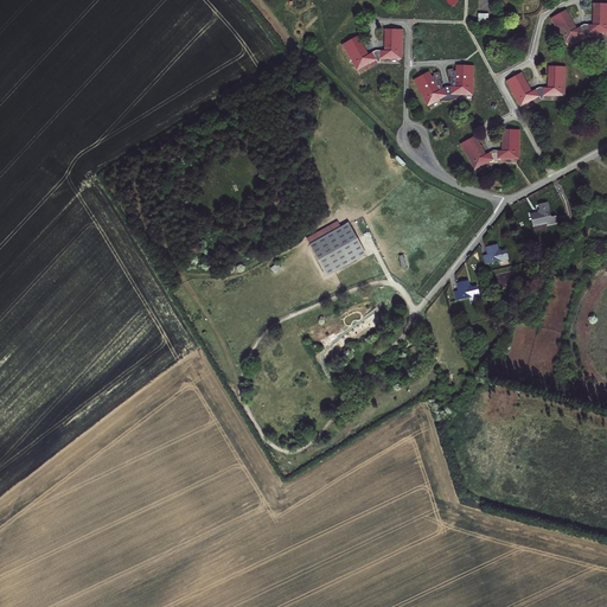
[(593,33),(606,33),(606,4),(594,4),(593,25),(588,25),(585,26),(581,27),(576,30),(567,11),(551,19),(566,45),(580,37),(593,33)]
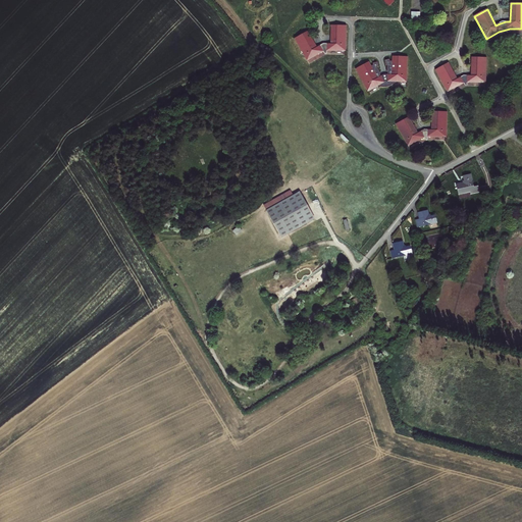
[(419,20),(419,12),(410,11),(410,20),(419,20)]
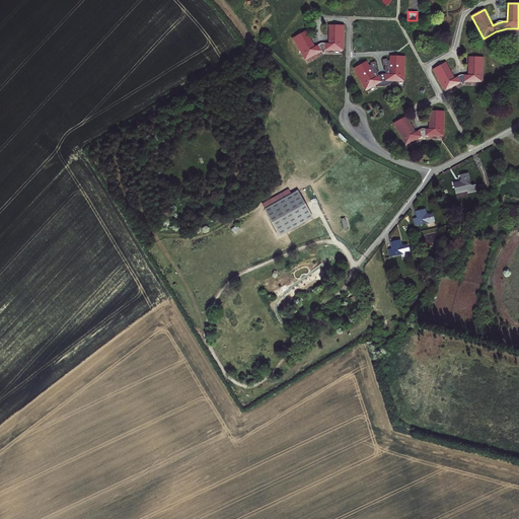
[(315,48),(308,35),(296,44),(305,61),(318,54),(329,51),(344,51),(345,25),(329,25),(329,44),(325,44),(322,44),(320,45),(315,48)]
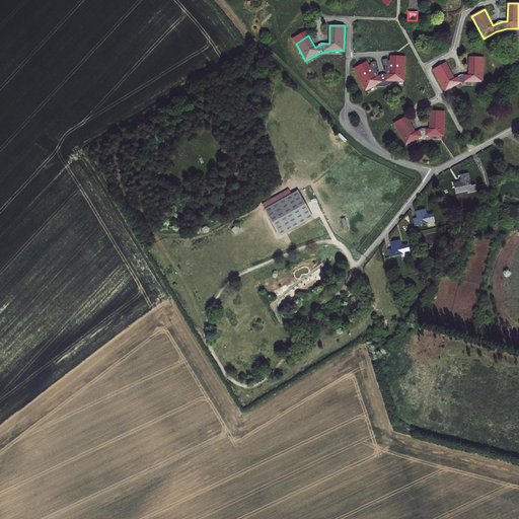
[(293,39),(296,44),(308,35),(306,31),(293,39)]
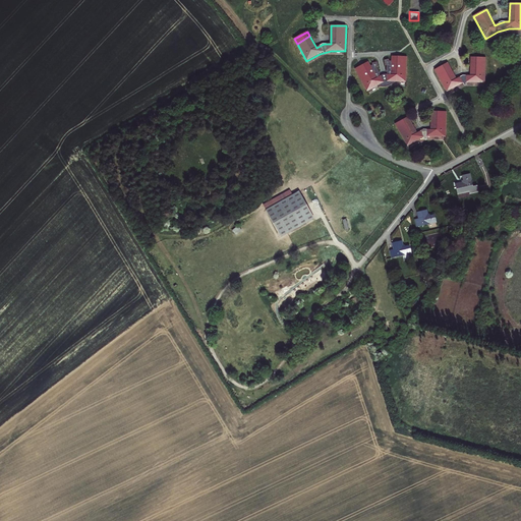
[(395,84),(395,81),(406,82),(407,57),(392,56),(392,61),(390,61),(389,59),(385,60),(386,65),(387,66),(387,72),(388,72),(388,74),(385,74),(383,75),(381,76),(380,74),(380,73),(378,68),(379,67),(378,62),(372,63),(373,65),(371,66),(368,61),(355,68),(366,91),(377,87),(378,89),(380,88),(383,87),(386,87),(390,85),(392,84),(395,84)]
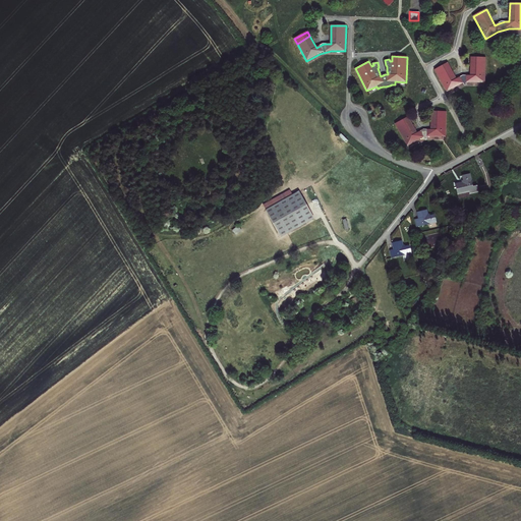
[(435,70),(447,93),(460,85),(470,82),(485,83),(485,58),(471,57),(470,75),(466,75),(463,75),(461,77),(456,79),(448,63),(435,70)]
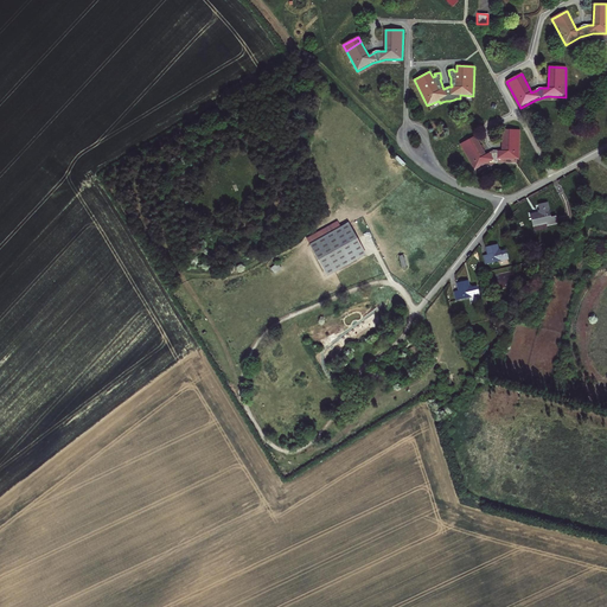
[(474,171),(490,163),(502,159),(519,160),(521,131),(503,129),(502,151),(498,151),(494,151),(491,152),(485,155),(475,136),(460,145),(474,171)]
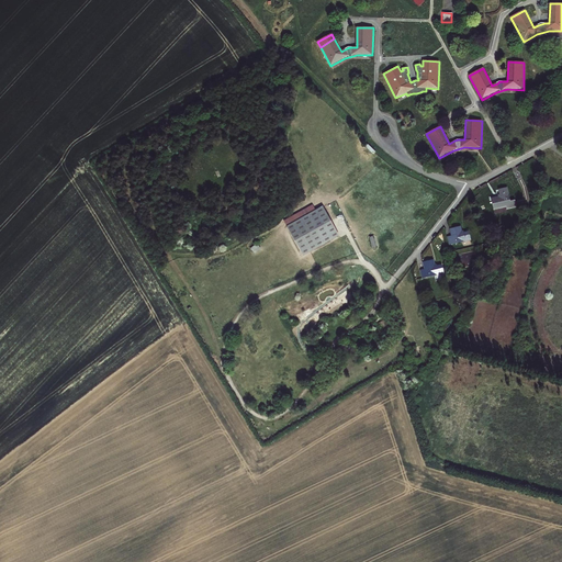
[(492,211),(505,209),(505,211),(515,209),(514,201),(509,202),(506,188),(497,190),(498,198),(490,200),(492,211)]
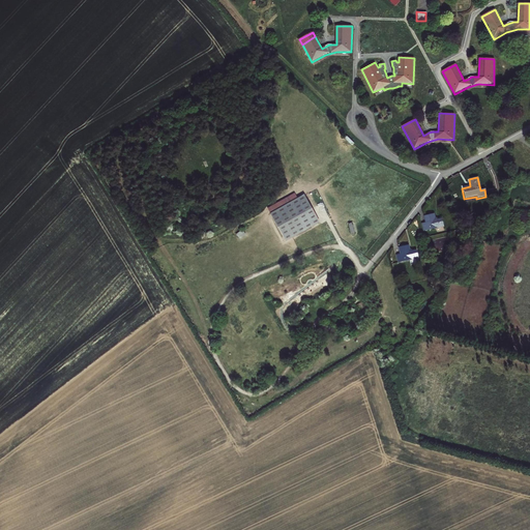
[(305,195),(272,213),(288,242),(321,223),(305,195)]
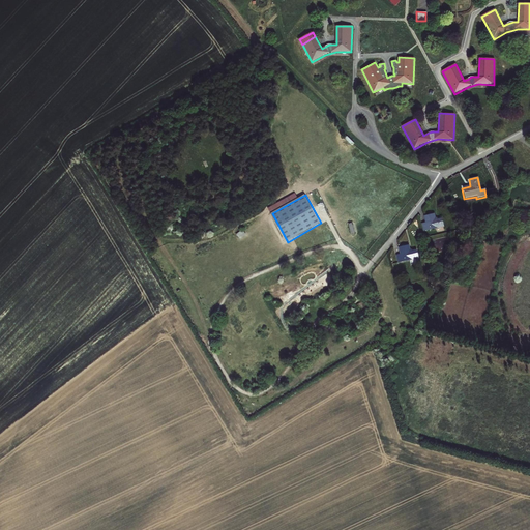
[(424,232),(445,227),(443,218),(438,221),(436,213),(425,216),(427,223),(422,224),(424,232)]
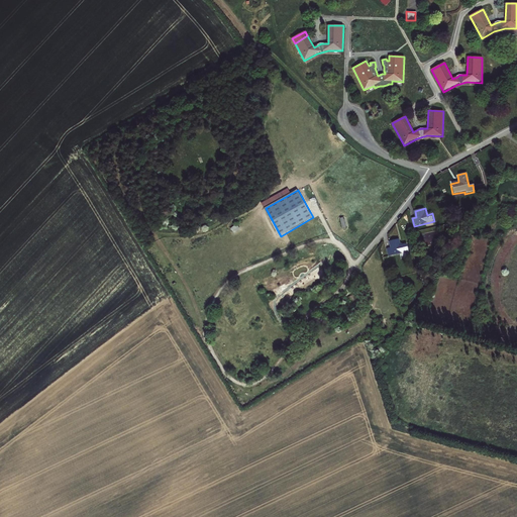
[(236,223),(230,228),(234,233),(240,228),(236,223)]
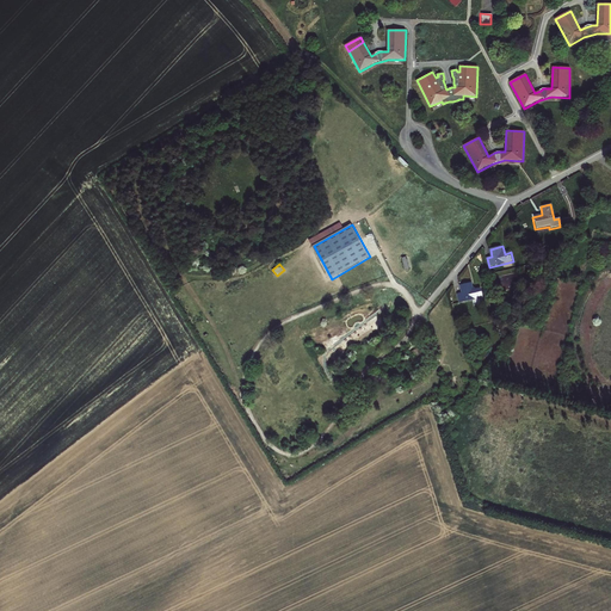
[(460,303),(483,297),(481,288),(474,290),(473,282),(461,285),(462,292),(457,294),(460,303)]
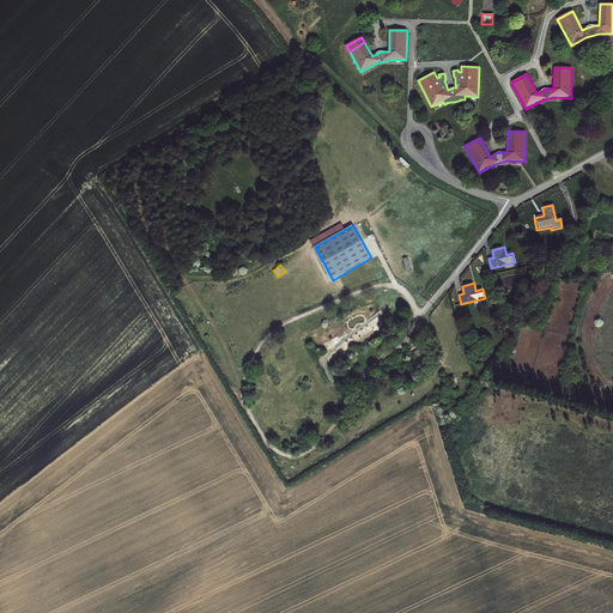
All buildings are outlined.
